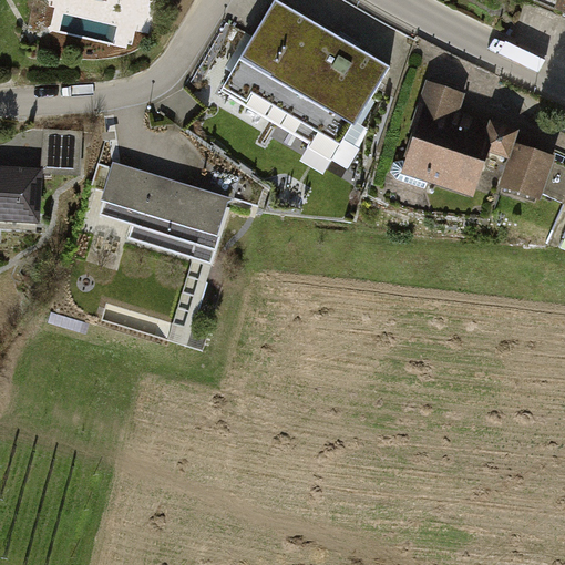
[(387,67),(271,0),(218,91),(307,144),(305,147),(330,162),(387,67)]
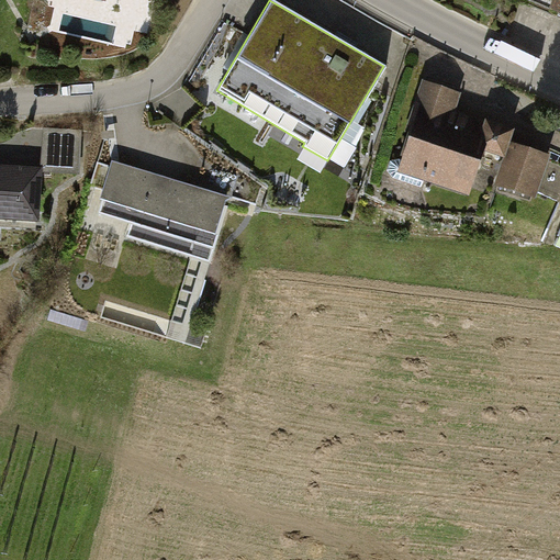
[(551,0),(549,9),(559,15),(559,14),(559,0),(551,0)]
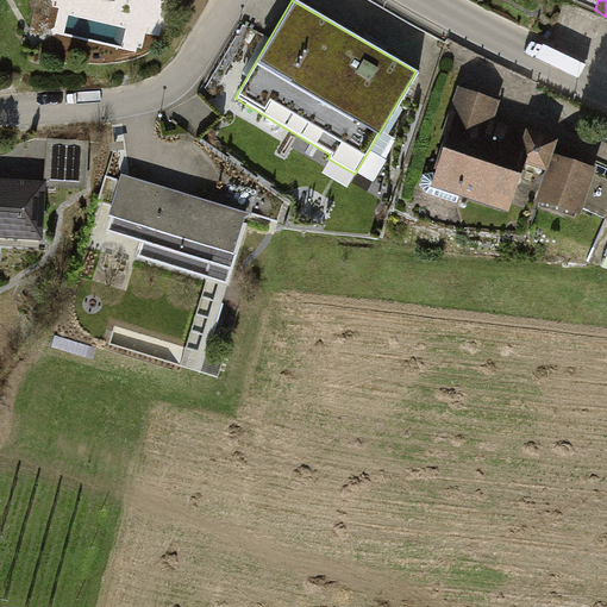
[(457,196),(507,214),(524,166),(544,171),(545,173),(551,154),(556,141),(526,130),(525,131),(492,120),(499,100),(456,86),(440,135),(444,136),(432,171),(421,174),(418,183),(425,193),(456,202),(457,196)]
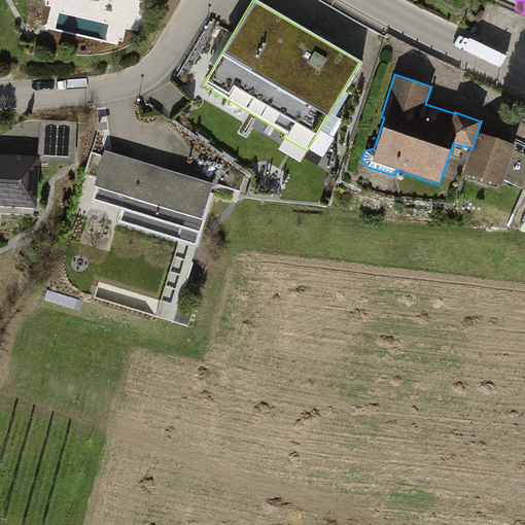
[(76,120),(39,118),(37,155),(40,155),(39,161),(74,162),(76,120)]
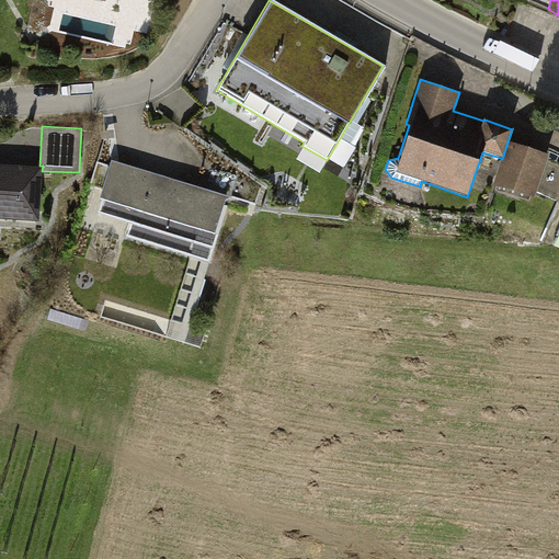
[(533,201),(548,156),(508,141),(502,159),(501,158),(492,186),(533,201)]
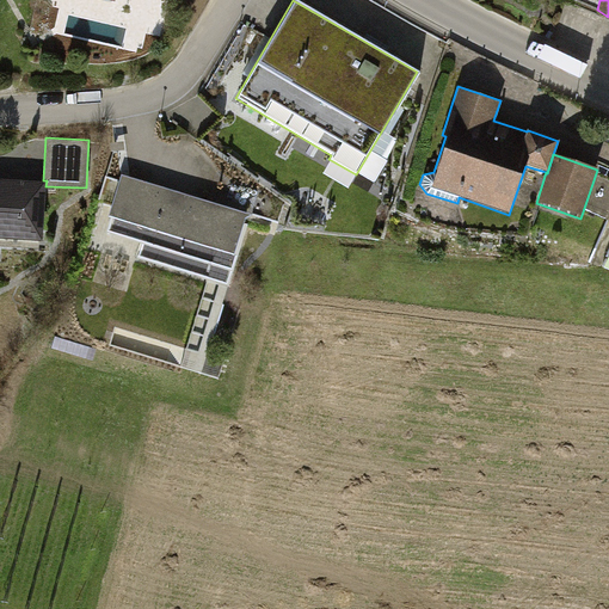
[(253,214),(123,174),(106,231),(141,240),(136,254),(227,282),(246,219),(253,214)]
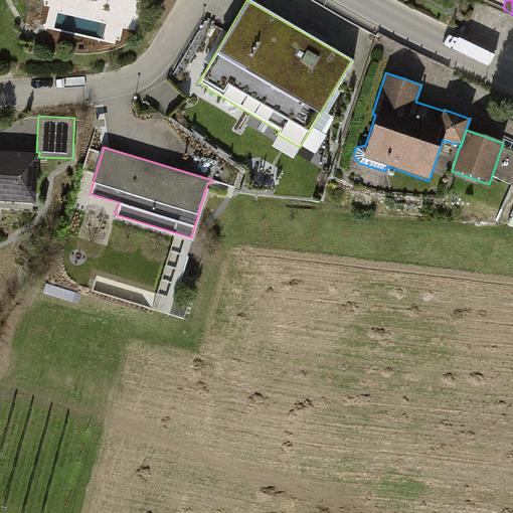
[(38,157),(39,152),(36,152),(0,149),(0,200),(36,203),(38,157)]
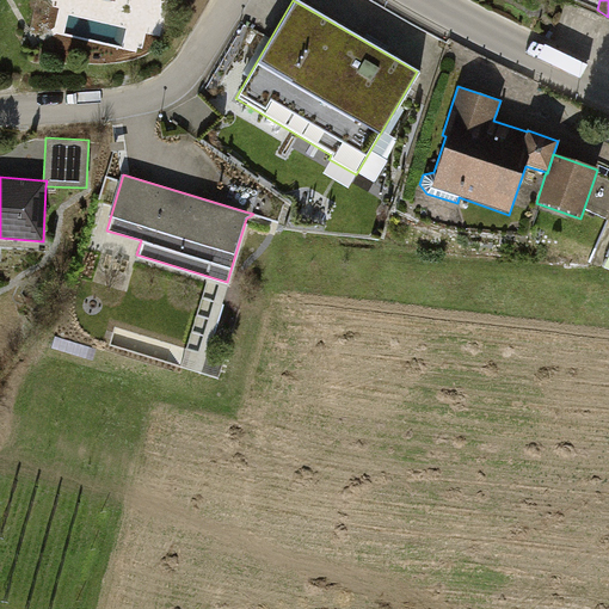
[(201,311),(188,360),(210,364),(222,315),(201,311)]
